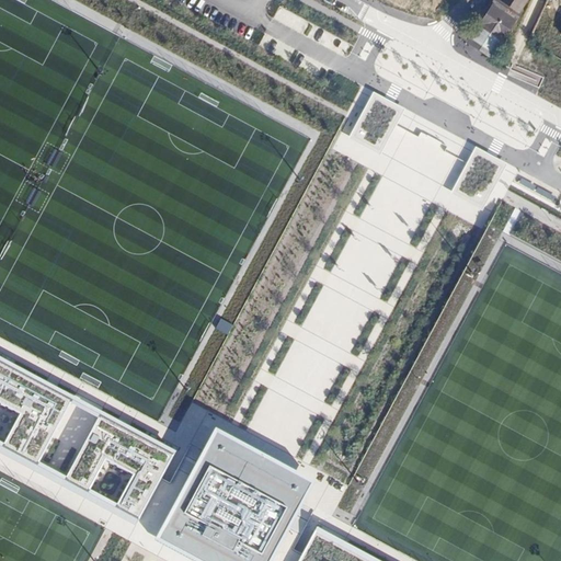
[(521,7),(525,0),(493,0),(492,3),(493,4),(470,41),(491,54),(514,18),(516,20),(523,9),(521,7)]
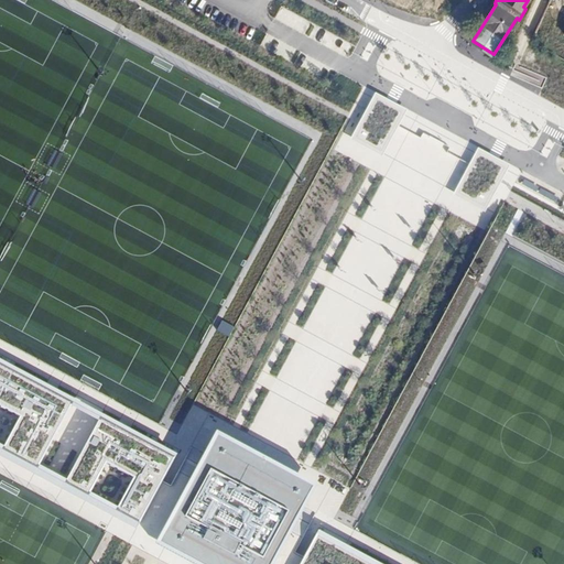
[(407,110),(376,94),(367,109),(350,140),(381,156),(398,126),(407,110)]
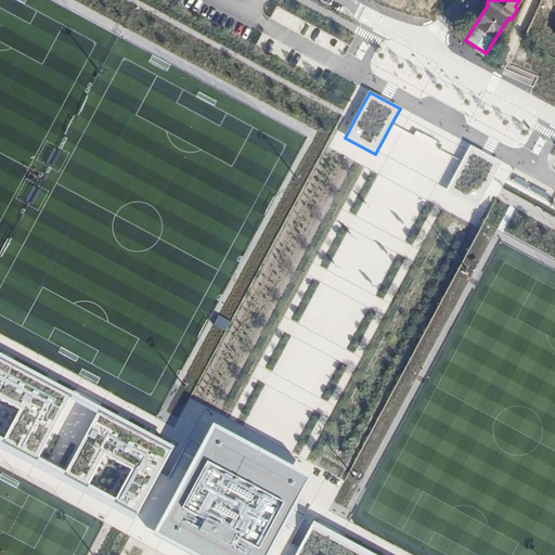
[(500,163),(469,146),(461,162),(446,191),(476,207),(492,177),(500,163)]
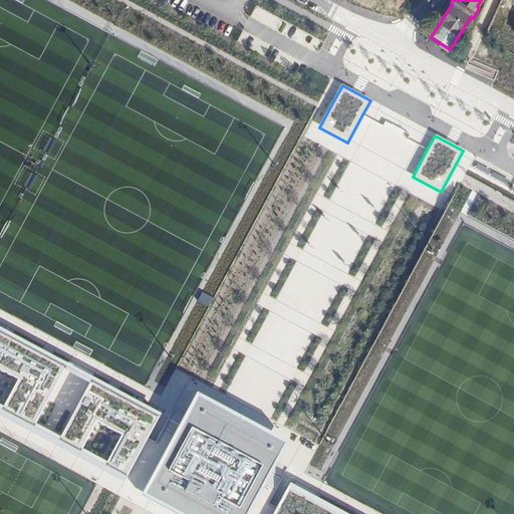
[(169,259),(179,265),(187,253),(177,247),(169,259)]
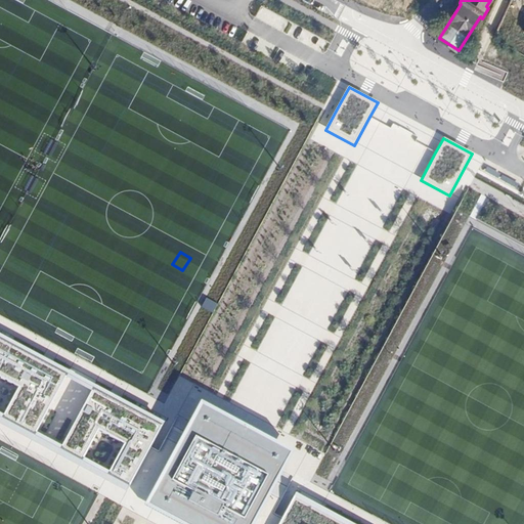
[(64,377),(68,372),(0,335),(0,378),(18,388),(2,418),(34,434),(64,377)]
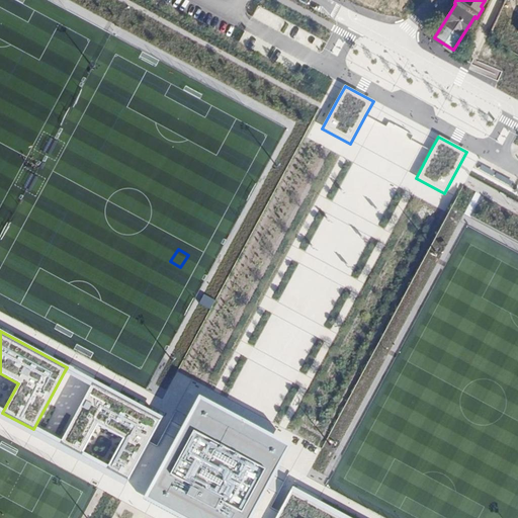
[(64,372),(90,386),(93,381),(67,367),(64,372)]
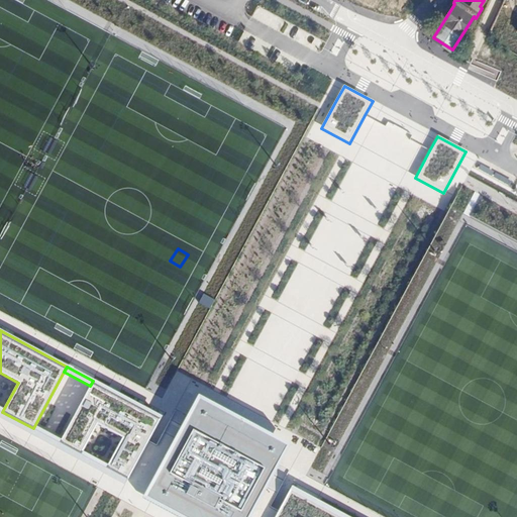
[(90,386),(60,442),(81,453),(96,424),(121,437),(105,468),(127,479),(161,417),(93,381),(90,386)]
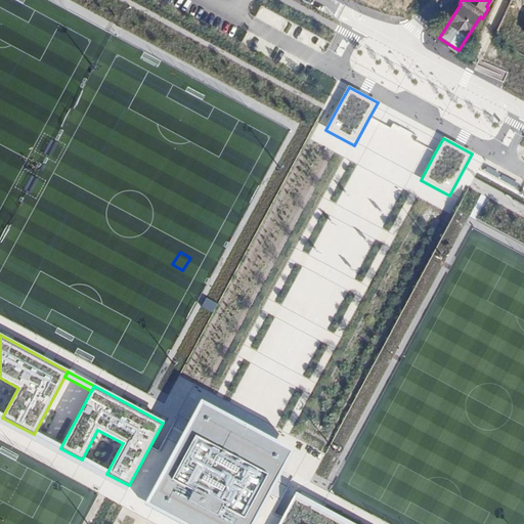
[(250,523),(290,451),(203,404),(147,507),(179,523),(250,523)]
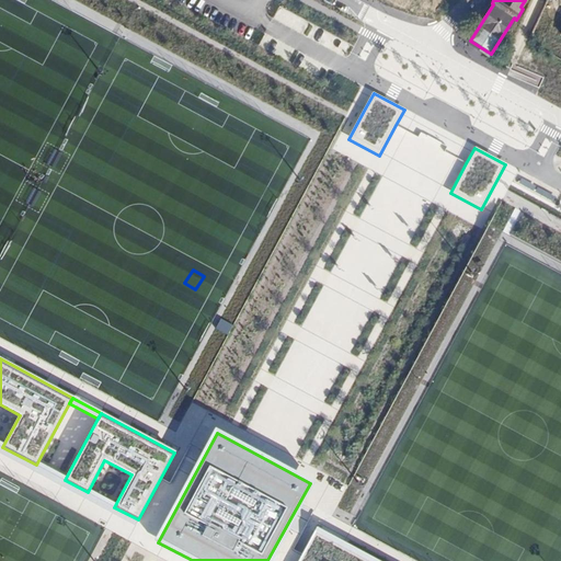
[(375,560),(317,529),(299,560),(375,560)]
